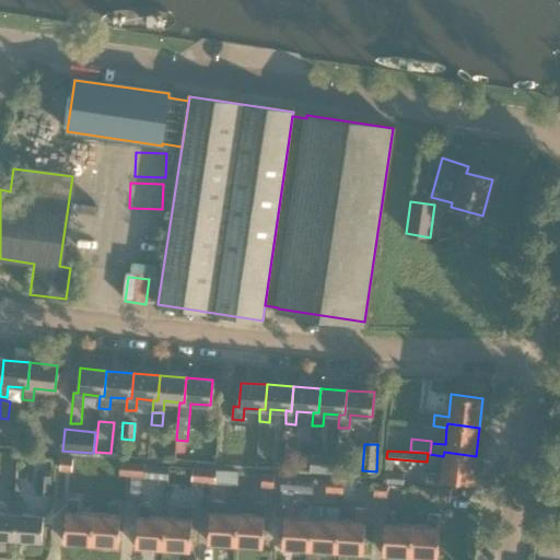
[(312,452),(310,470),(336,473),(337,454),(312,452)]
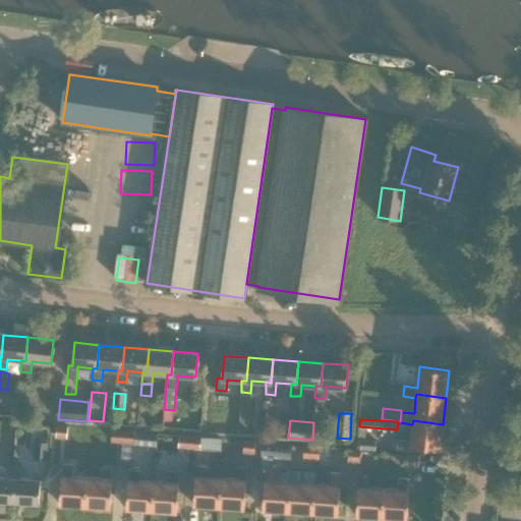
[(413,420),(412,424),(410,440),(398,439),(397,448),(411,450),(411,447),(440,450),(443,424),(413,420)]
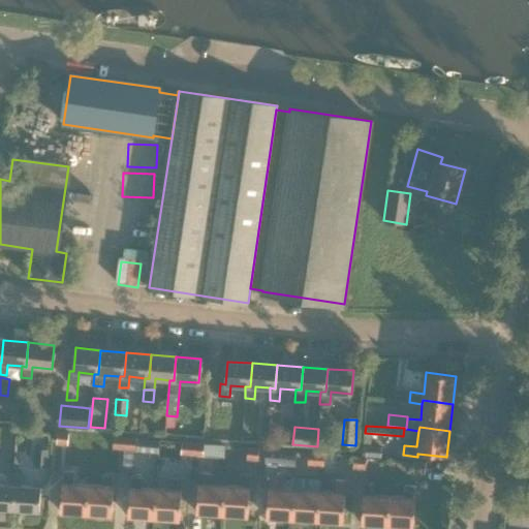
[(56,444),(68,444),(69,433),(57,432),(56,444)]
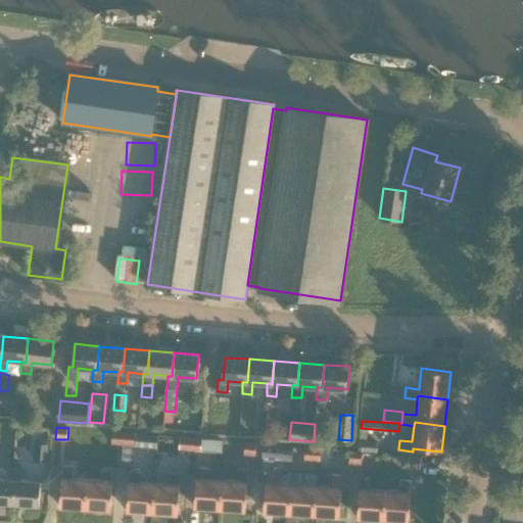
[(111,442),(124,444),(125,432),(112,431),(111,442)]
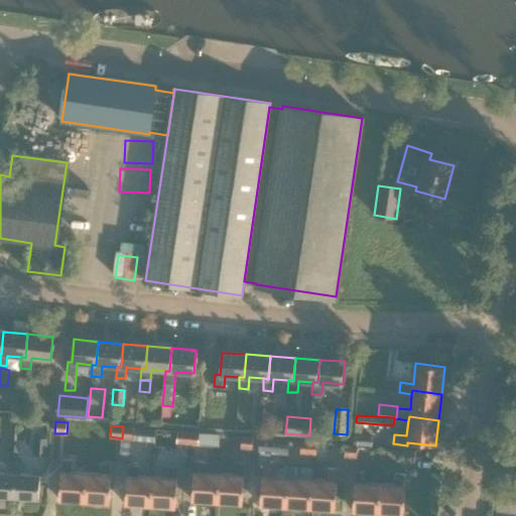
[(132,427),(123,426),(122,438),(131,438),(132,427)]
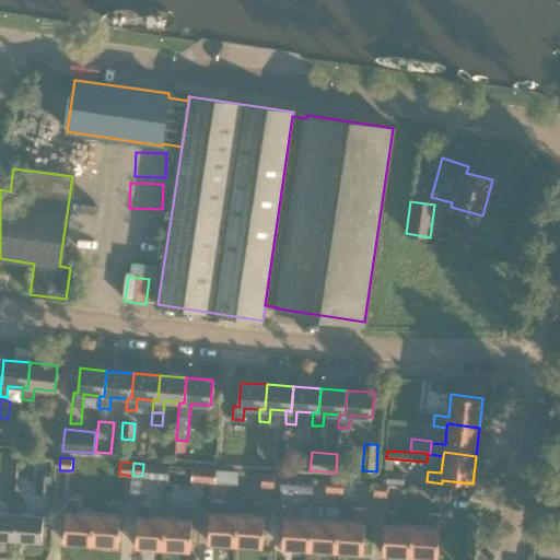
[(167,479),(168,467),(143,464),(142,476),(167,479)]
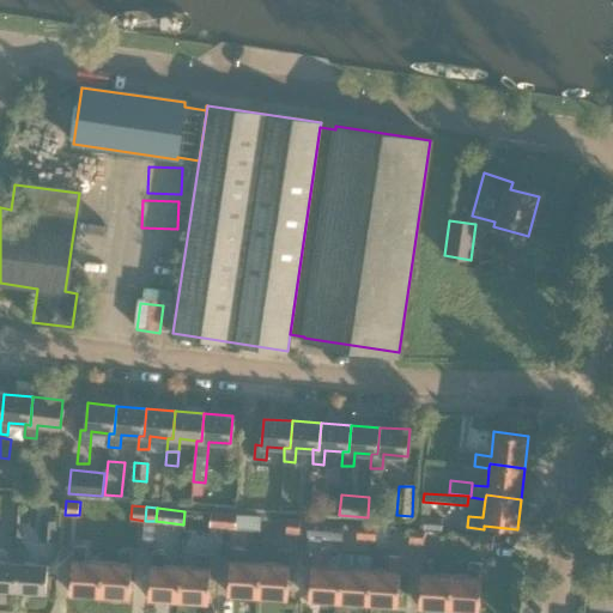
[(210,526),(223,527),(224,515),(211,513),(210,526)]
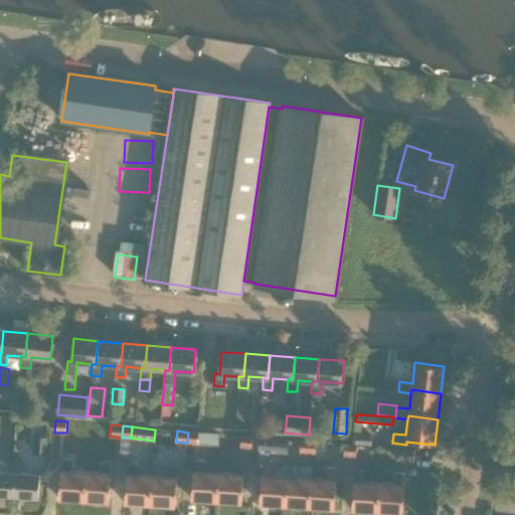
[(198,434),(188,433),(187,443),(197,444),(198,434)]
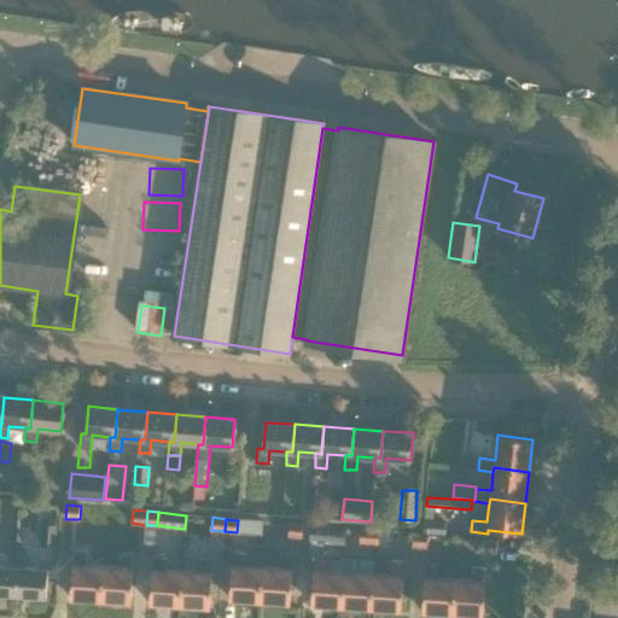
[(239,520),(238,534),(262,534),(263,522),(239,520)]
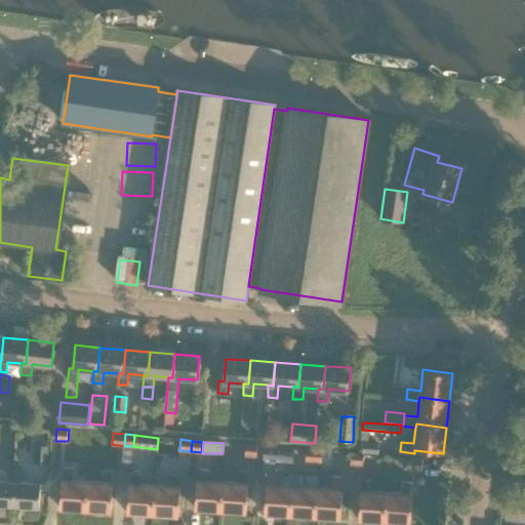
[(377,453),(378,444),(363,442),(363,452),(377,453)]
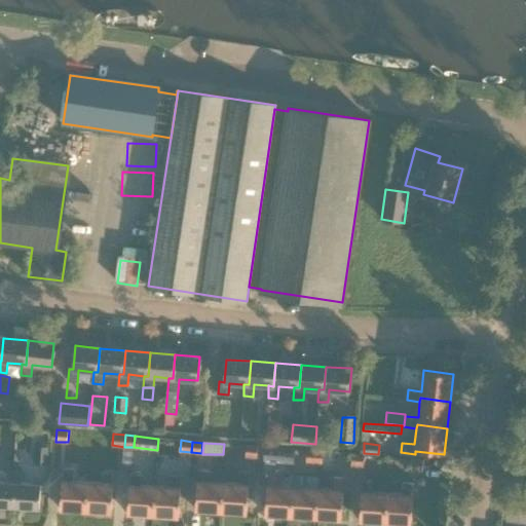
[(246,457),(257,457),(258,446),(247,445),(246,457)]
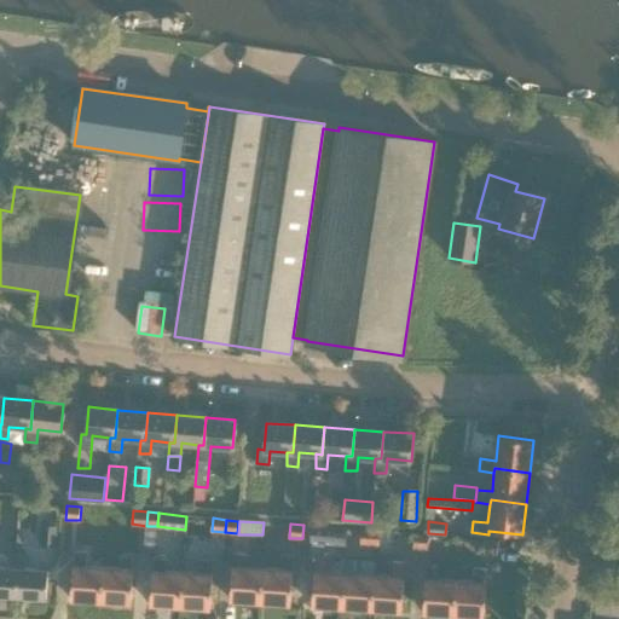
[(56,545),(57,526),(42,525),(41,544),(56,545)]
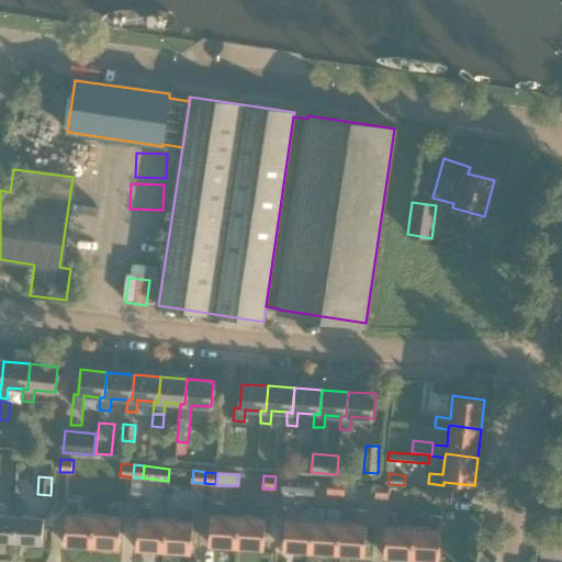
[(284,478),(283,492),(300,494),(301,480),(284,478)]
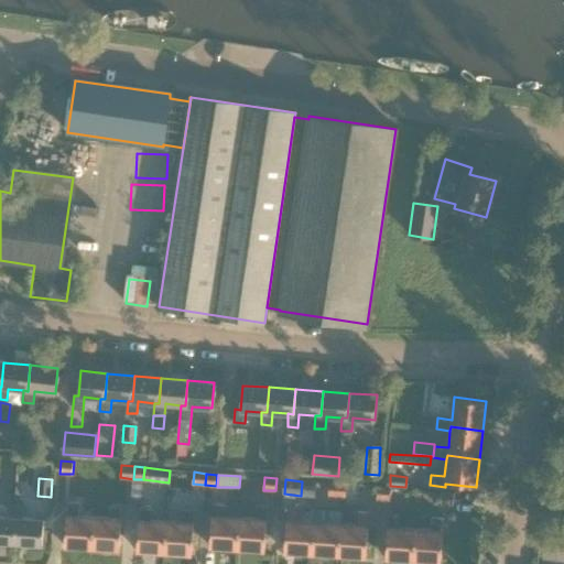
[(329,483),(328,496),(346,497),(346,484),(329,483)]
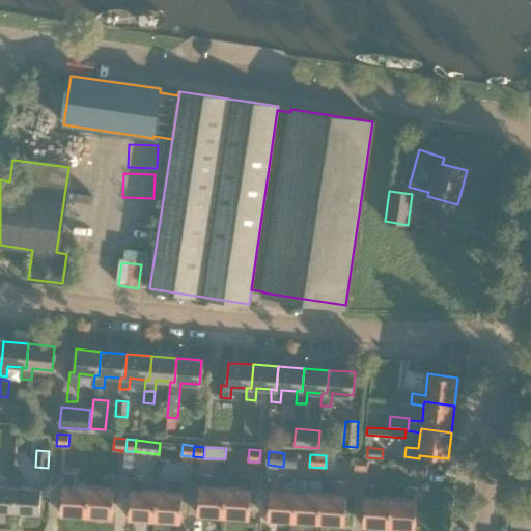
[(355,470),(366,471),(367,458),(356,457),(355,470)]
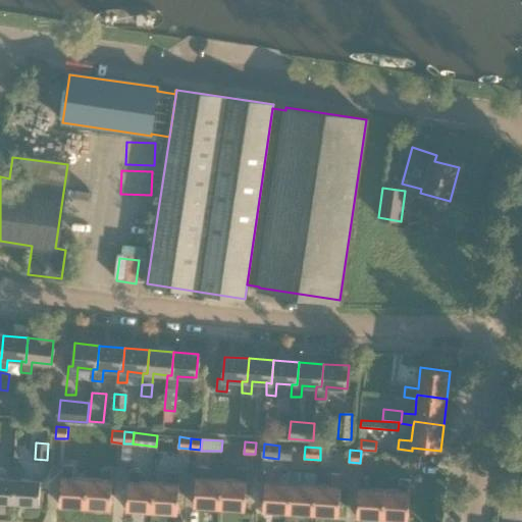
[(408,466),(419,467),(420,456),(409,455),(408,466)]
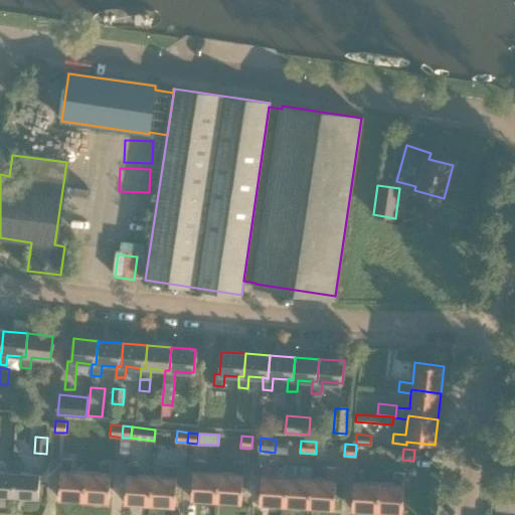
[(398,461),(399,452),(386,450),(385,459),(398,461)]
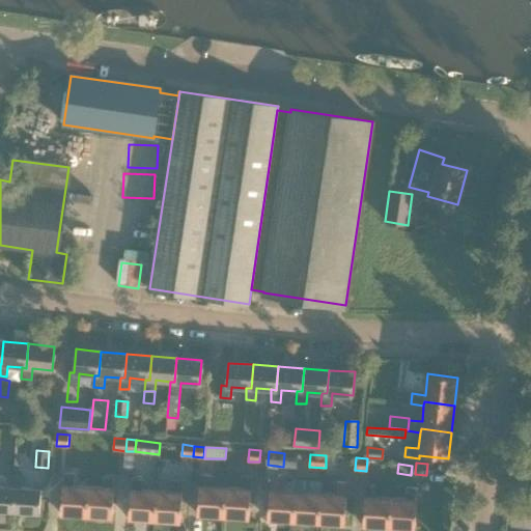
[(60,514),(86,515),(88,485),(73,485),(74,473),(63,472),(63,484),(61,484),(60,514)]
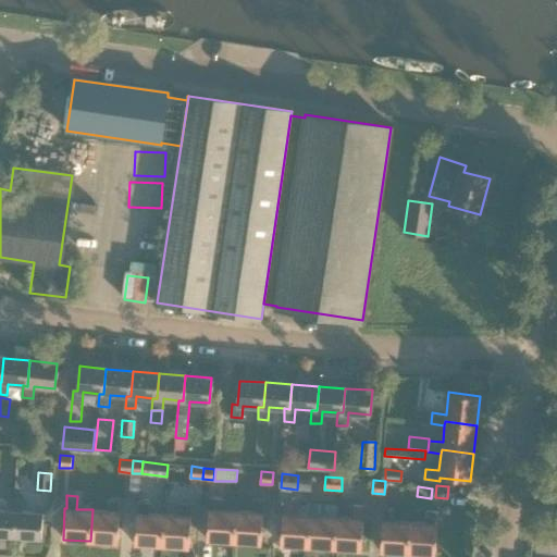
[(207,540),(234,542),(236,510),(221,509),(222,496),(210,496),(210,509),(209,509),(207,540)]
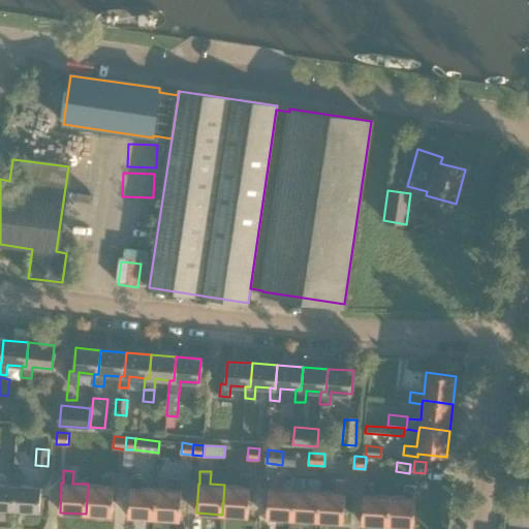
[(10,486),(9,508),(39,510),(40,488),(21,486),(21,474),(11,473),(10,486)]
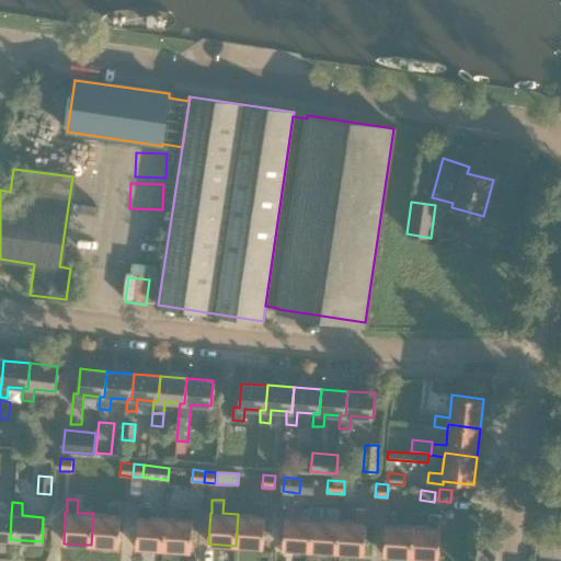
[(109,514),(93,513),(91,545),(118,547),(119,515),(119,502),(110,502),(109,514)]
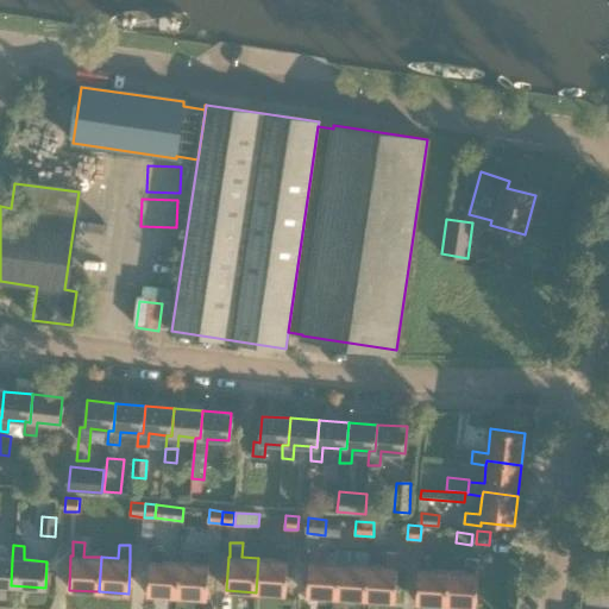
[(275,559),(258,558),(256,592),(286,595),(288,559),(287,559),(288,545),(276,545),(275,559)]
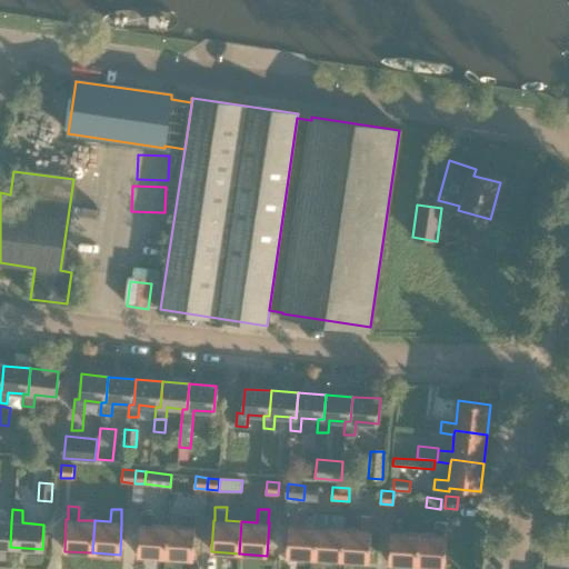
[(137,556),(166,557),(167,526),(151,525),(152,511),(141,510),(140,523),(139,523),(137,556)]
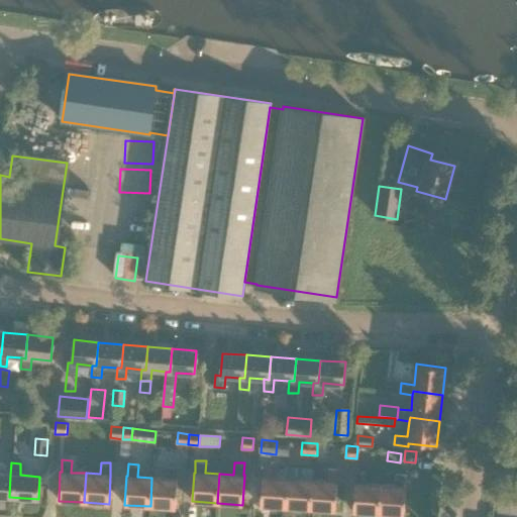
[(261,506),(285,507),(287,478),(274,477),(275,466),(264,464),(263,477),(261,506)]
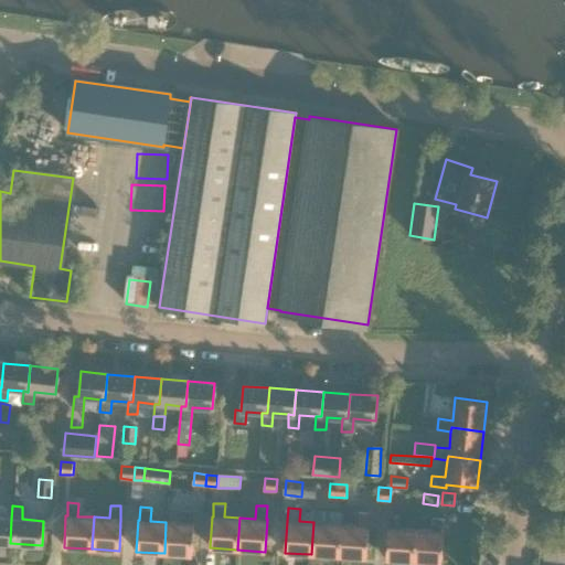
[(182,523),(166,522),(164,553),(191,555),(193,523),(193,511),(183,510),(182,523)]
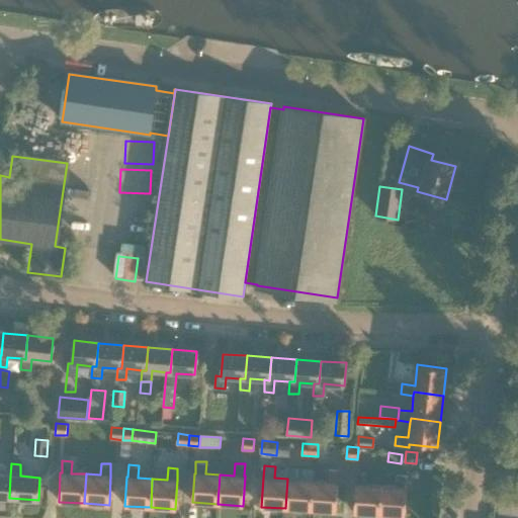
[(313,481),(311,510),(336,512),(338,482),(337,482),(338,470),(328,469),(327,482),(313,481)]
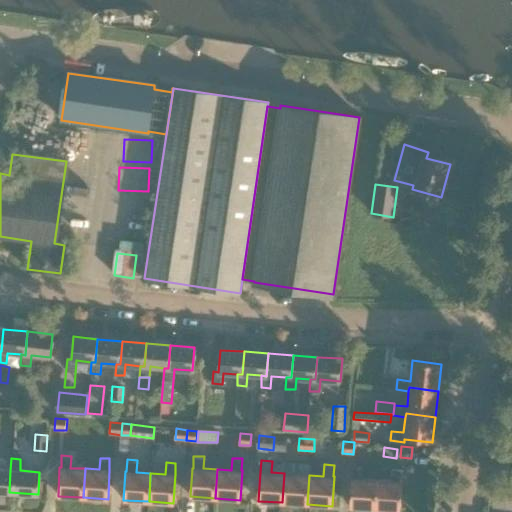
[(350,507),(375,508),(377,479),(362,478),(363,467),(353,466),(353,477),(352,477),(350,507)]
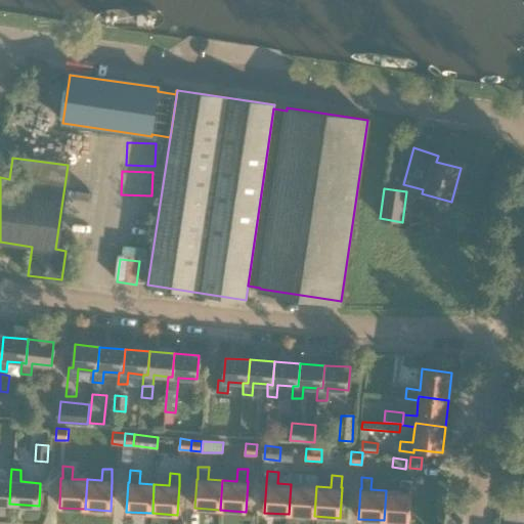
[(0,503),(9,504),(10,481),(0,479),(0,503)]
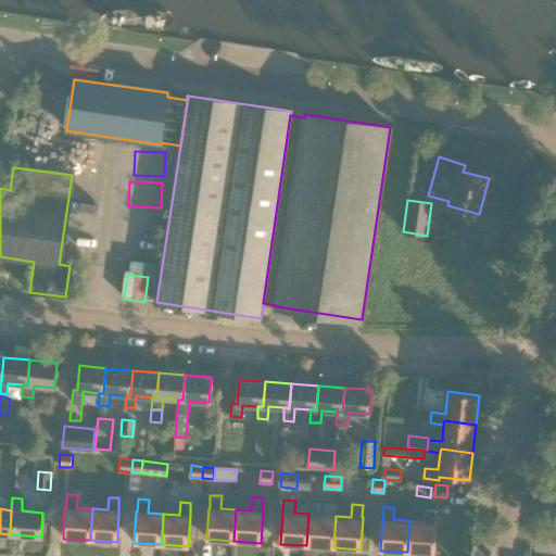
[(409,520),(407,552),(434,554),(436,522),(437,509),(426,509),(425,521),(409,520)]
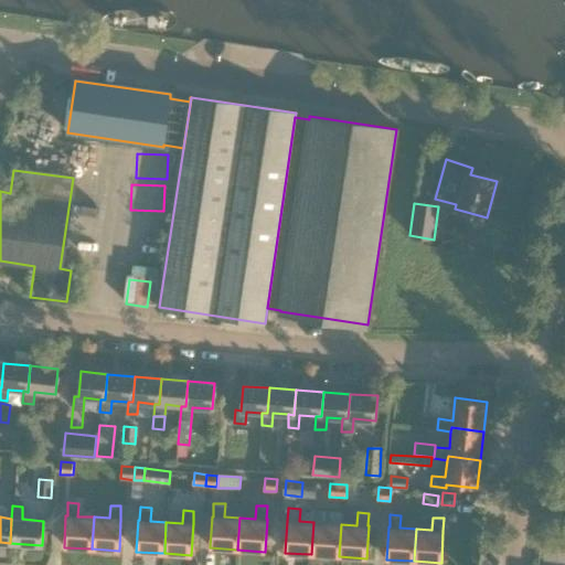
[(341,524),(313,522),(311,554),(339,556),(341,524)]
